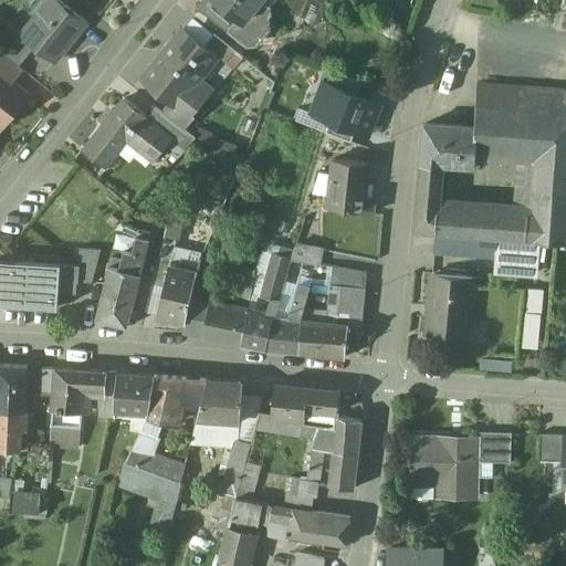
[(56,0),(49,0),(21,34),(35,46),(55,62),(86,23),(56,0)]
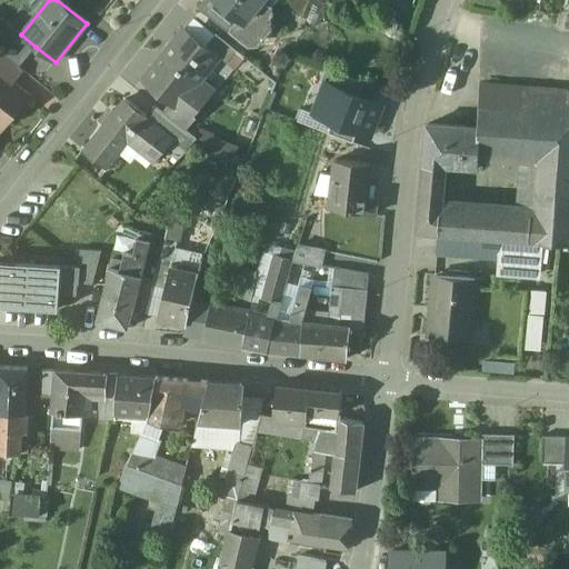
[(258,0),(240,22),(212,0),(207,0),(201,7),(249,46),(257,45),(270,28),(269,21),(267,19),(271,13),(271,8),(266,3),(265,6),(258,0)]
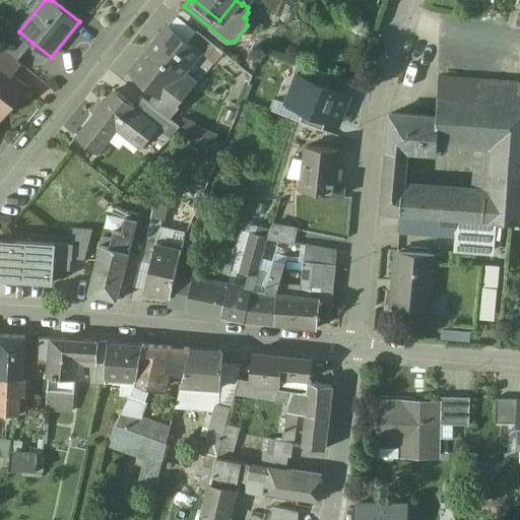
[(194,0),(219,20),(236,0),(242,5),(243,3),(248,7),(253,0),(194,0)]
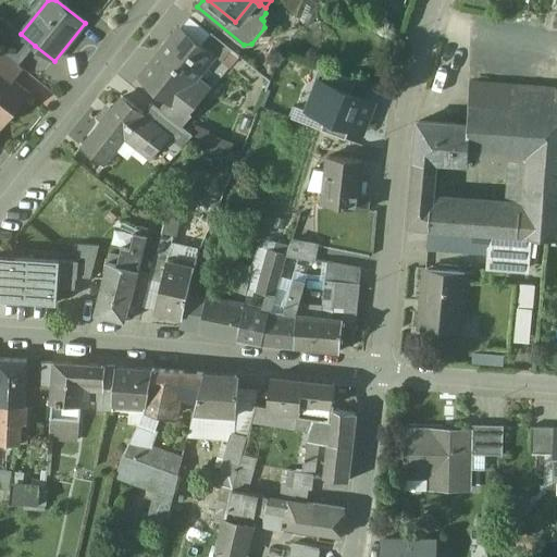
[(275,0),(298,17),(305,0),(275,0)]
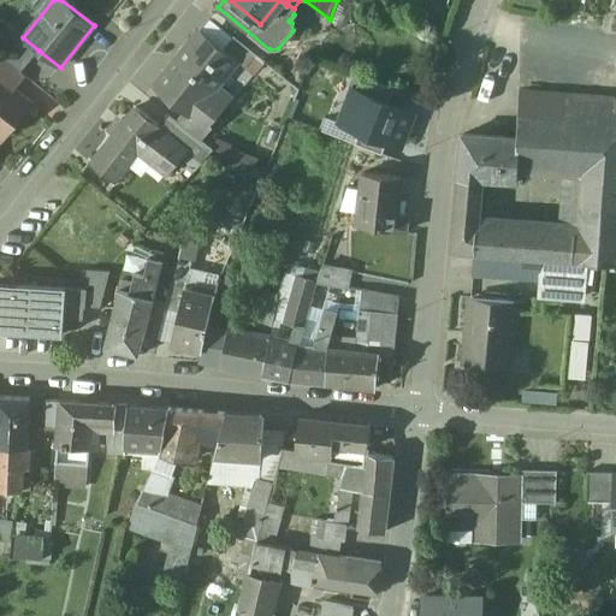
[(23,37),(9,27),(0,36),(0,57),(21,73),(39,51),(23,37)]
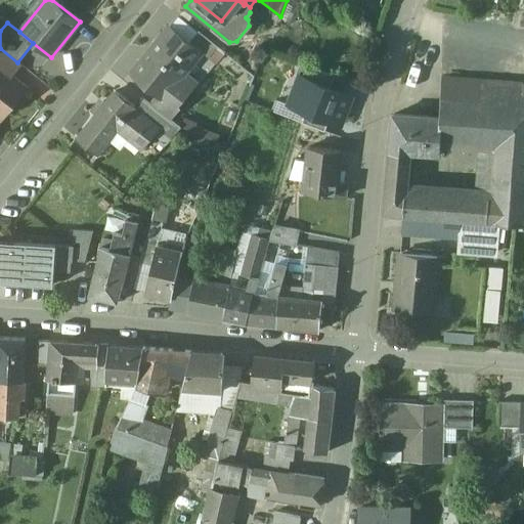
[(190,42),(171,27),(161,38),(160,37),(148,51),(163,62),(163,63),(180,77),(191,62),(193,64),(203,52),(204,52),(190,42)]
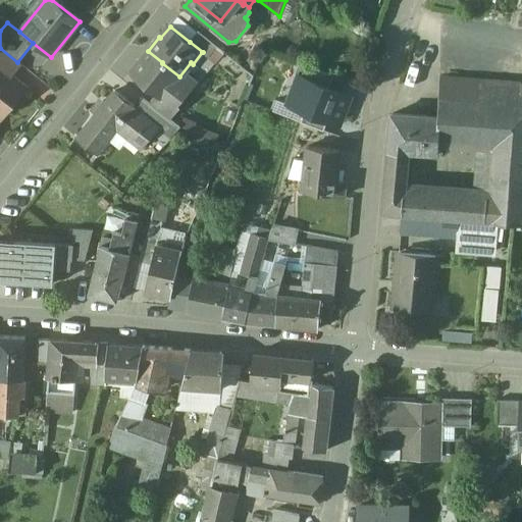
[(216,47),(198,33),(190,42),(203,52),(202,52),(208,57),(216,47)]
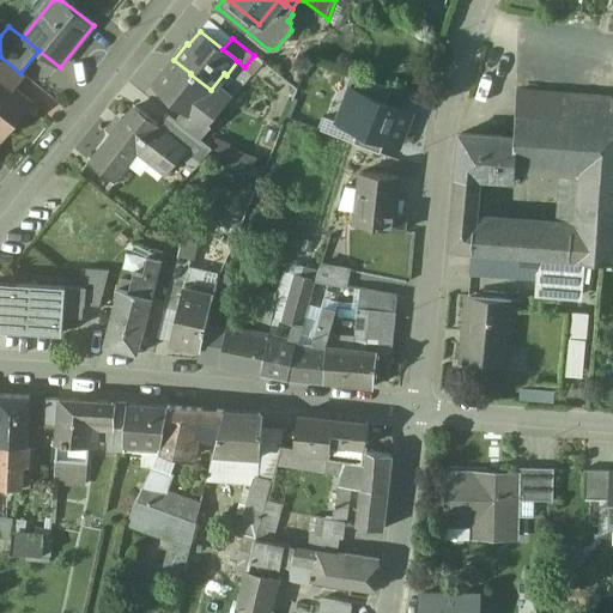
[(254,55),(244,67),(254,74),(255,73),(262,62),(254,55)]
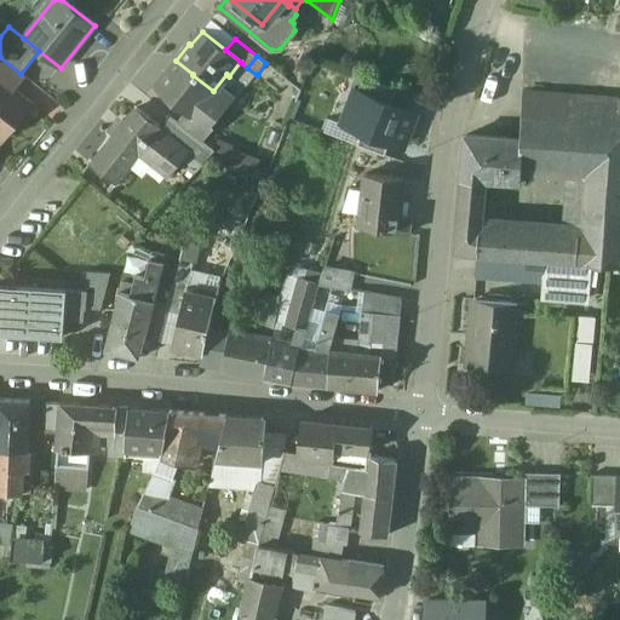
[(21,74),(0,57),(0,80),(12,90),(23,75),(21,74)]
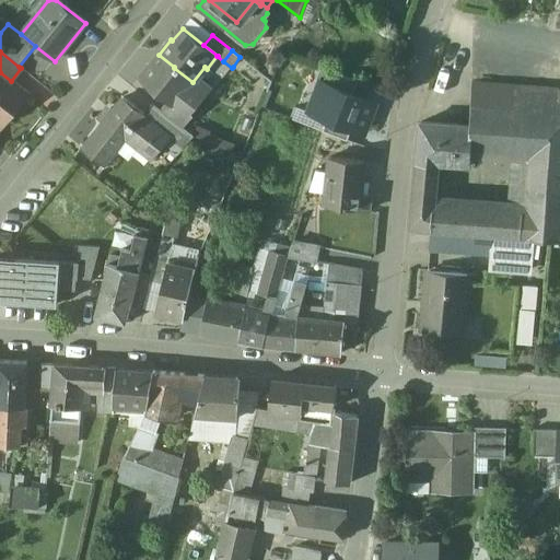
[(193,82),(174,68),(174,67),(159,55),(141,78),(171,102),(188,115),(199,102),(189,94),(197,85),(193,82)]
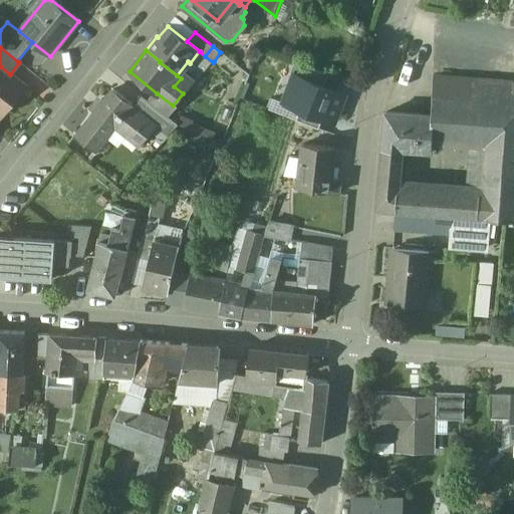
[(220,52),(214,61),(219,65),(226,57),(220,52)]
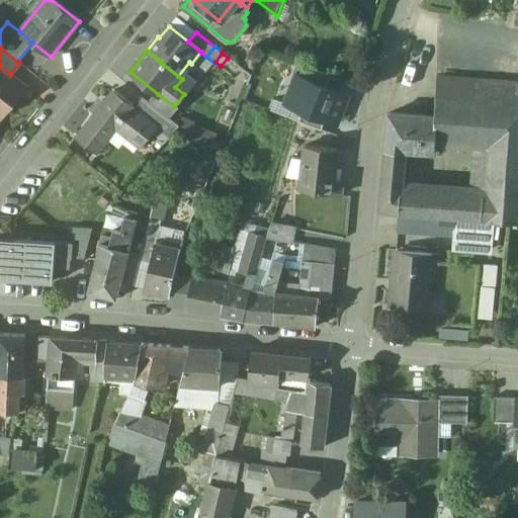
[(252,77),(228,58),(221,66),(248,87),(252,77)]
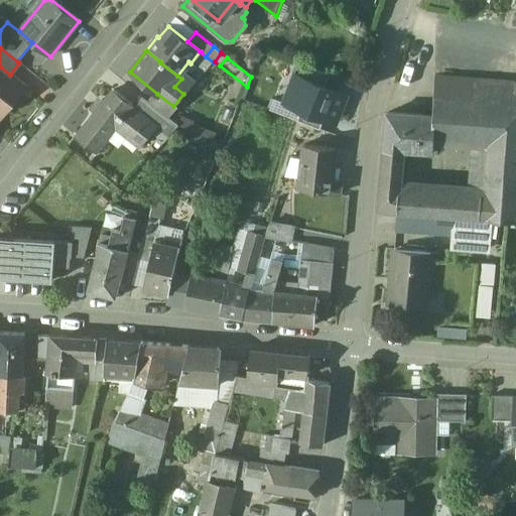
[(292,75),(325,89),(330,78),(296,63),(292,75)]
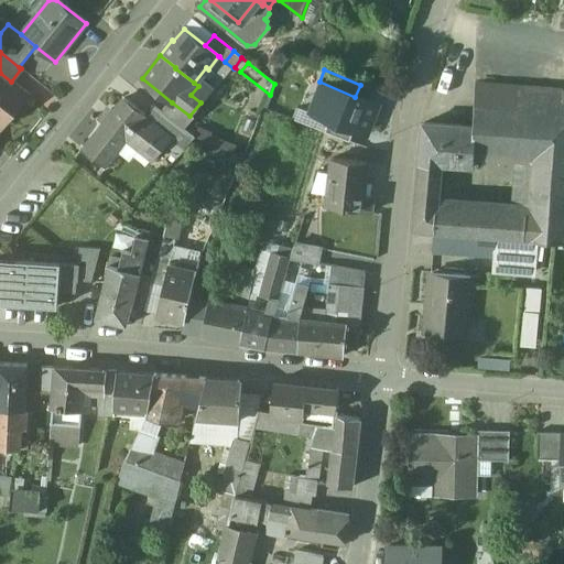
[(0,126),(1,128),(28,95),(22,90),(22,88),(15,83),(13,84),(11,82),(0,73),(0,126)]
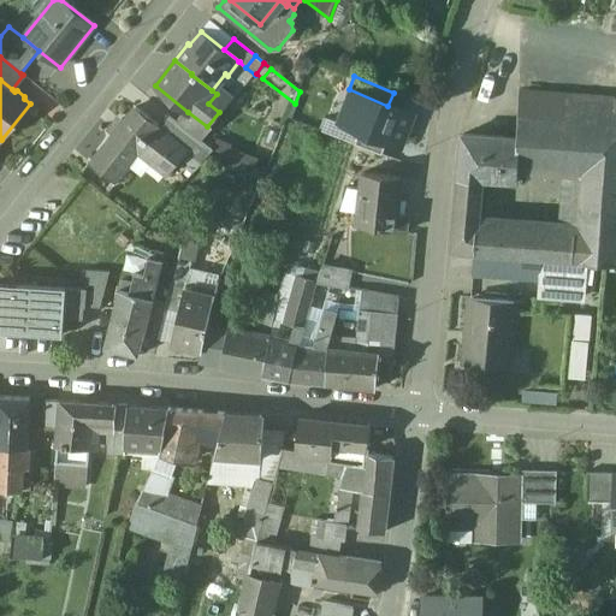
[(388,106),(356,93),(343,125),(362,132),(386,142),(398,147),(412,116),(388,106)]
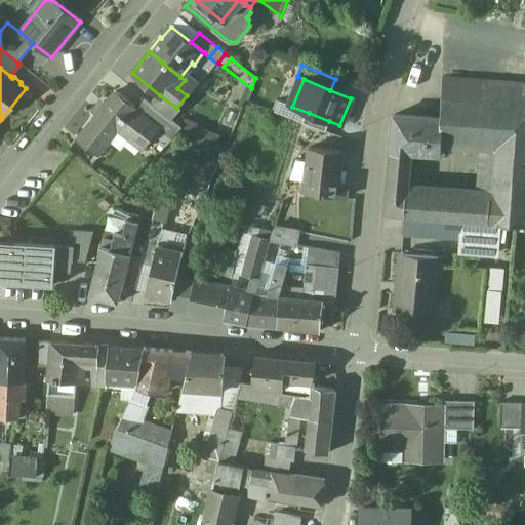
[(499,85),(442,81),(442,101),(497,105),(498,101),(499,85)]
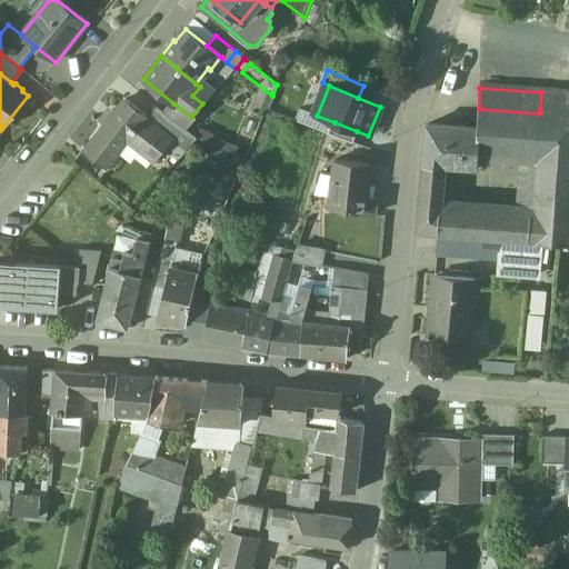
[(568,98),(568,92),(541,91),(541,92),(540,109),(568,111),(568,98)]
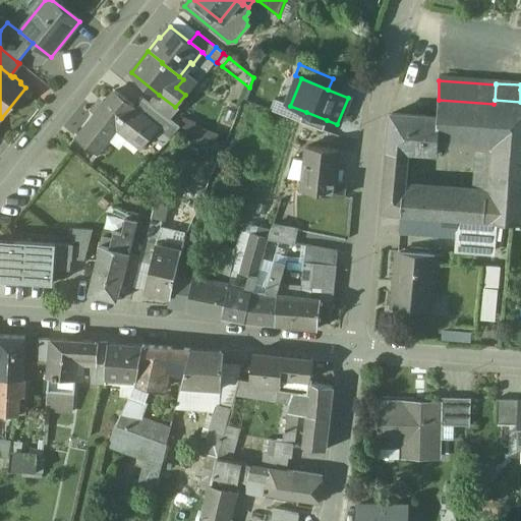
[(114,92),(76,139),(96,155),(116,129),(141,150),(158,129),(158,128),(153,124),(134,110),(135,109),(133,108),(114,92)]
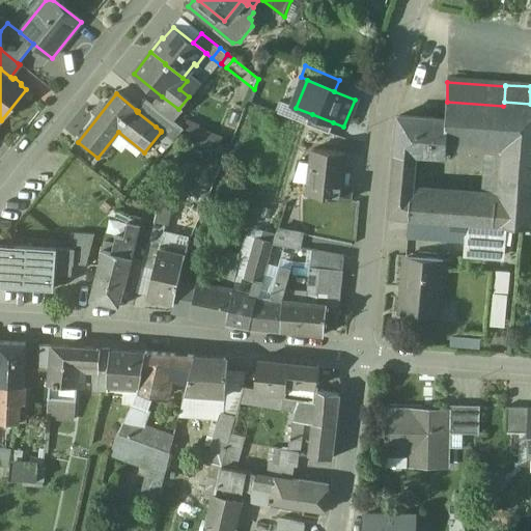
[(178,109),(162,96),(154,107),(164,115),(174,122),(182,112),(178,109)]
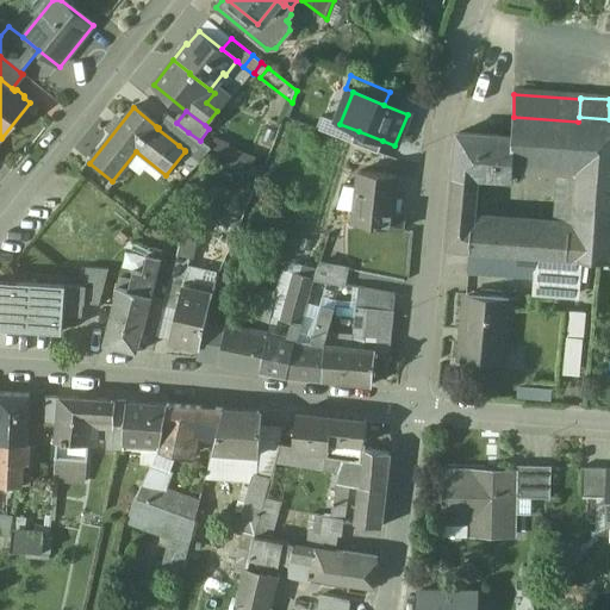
[(176,123),(166,114),(156,126),(159,128),(157,129),(179,145),(188,132),(176,123)]
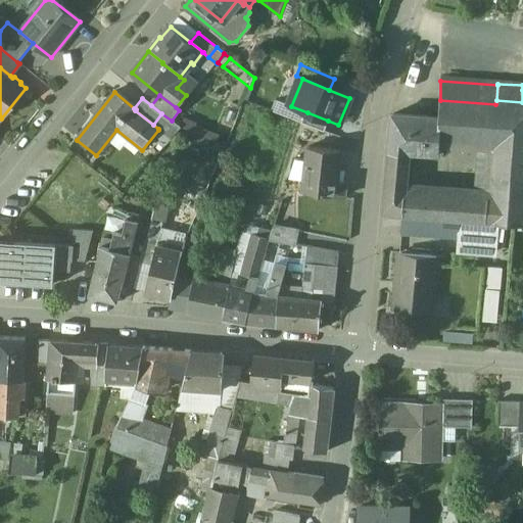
[(495,104),(440,100),(439,117),(441,117),(440,139),(440,140),(492,144),(495,104)]
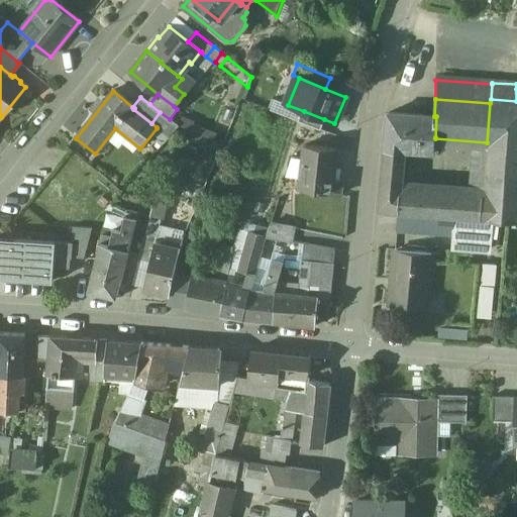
[(516,100),(516,101),(491,99),(490,103),(487,142),(482,197),(480,221),(516,223),(516,100)]
